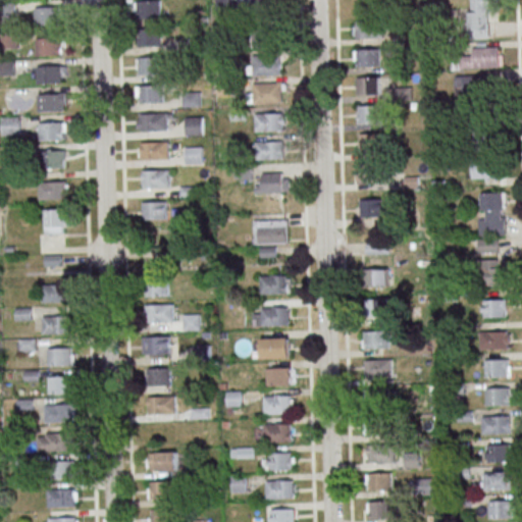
[(135,0),(158,0),(158,17),(135,17),(135,0)]
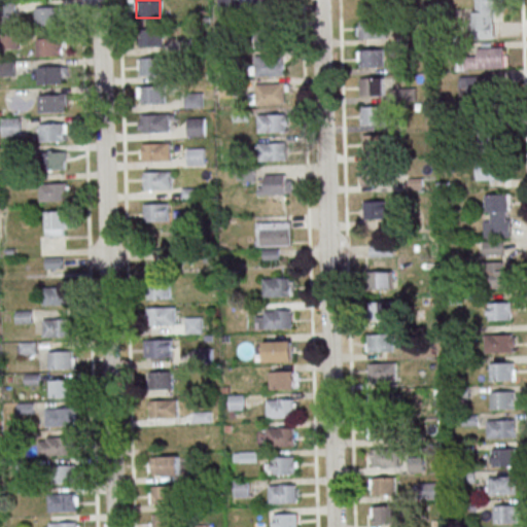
[(475,0),(476,38),(496,38),(496,0),(475,0)]
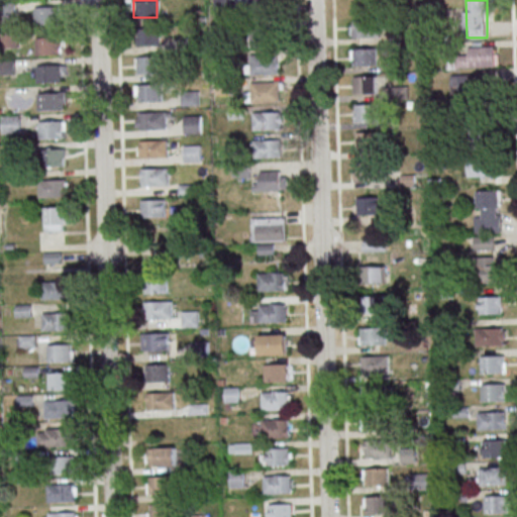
[(60,7),(35,7),(35,25),(60,25),(60,7)]
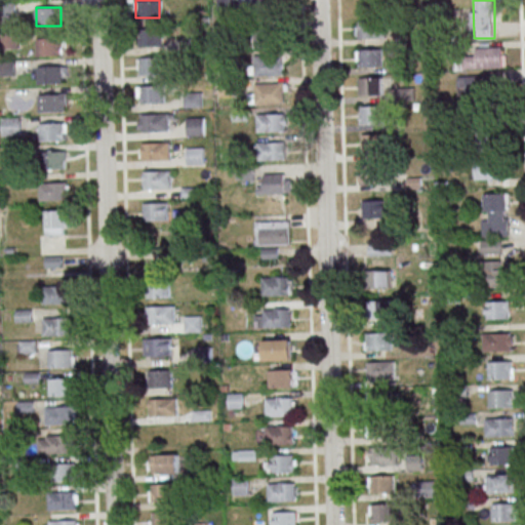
[(357,38),(387,38),(387,21),(357,21),(357,38)]
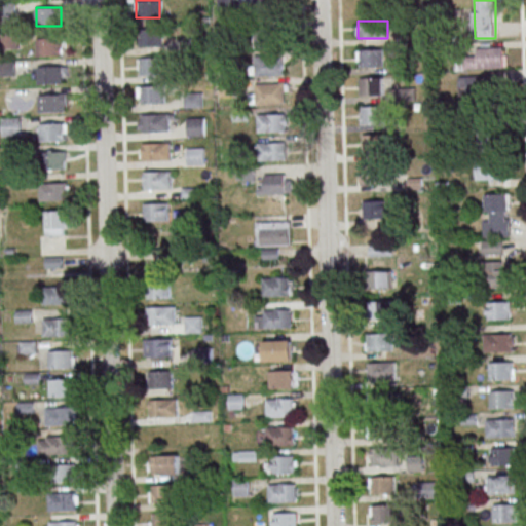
[(137,29),(160,28),(161,45),(138,46),(137,29)]
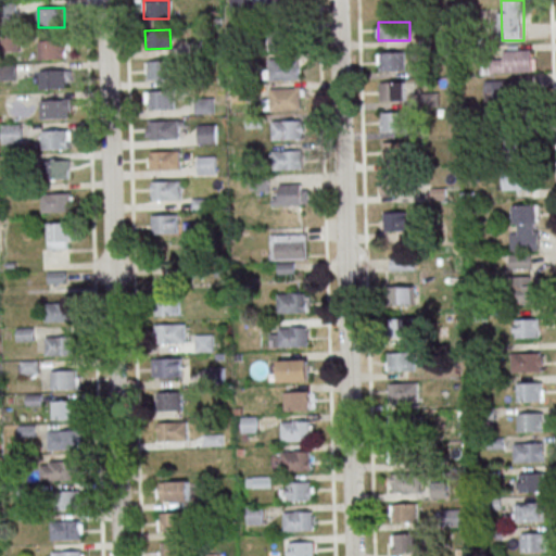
[(269,50),(298,50),(298,29),(269,29),(269,50)]
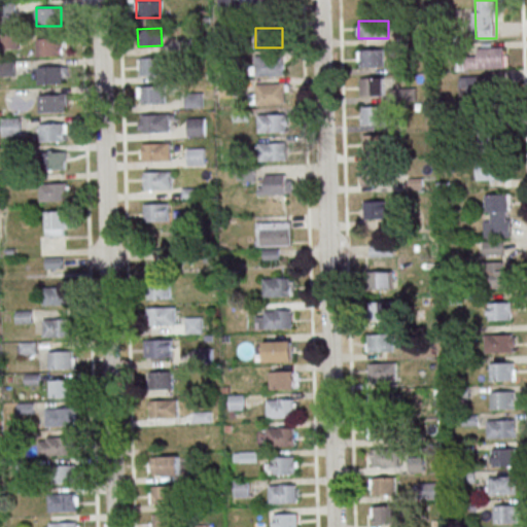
[(4,48),(19,48),(19,33),(4,33),(4,48)]
